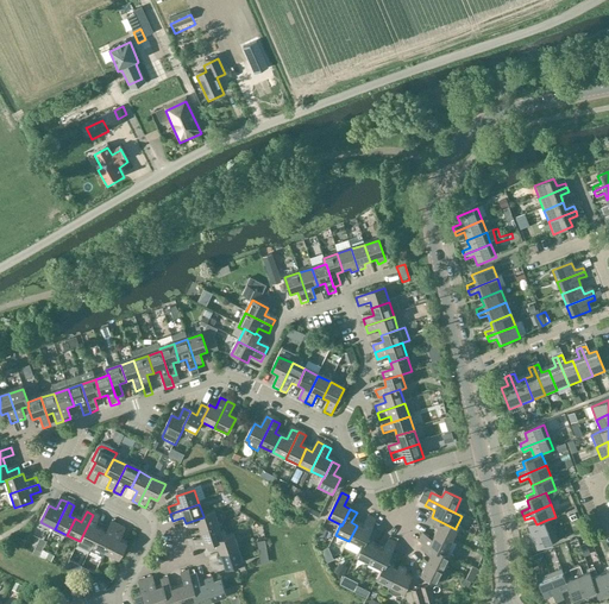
[(214,513),(203,516),(203,517),(186,523),(188,530),(199,527),(201,533),(219,527),(214,513)]
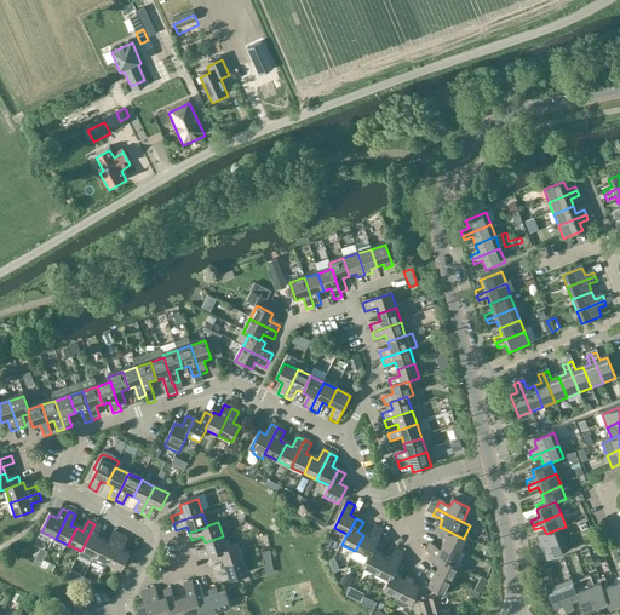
[(81,551),(95,558),(103,541),(97,538),(102,528),(95,524),(81,551)]
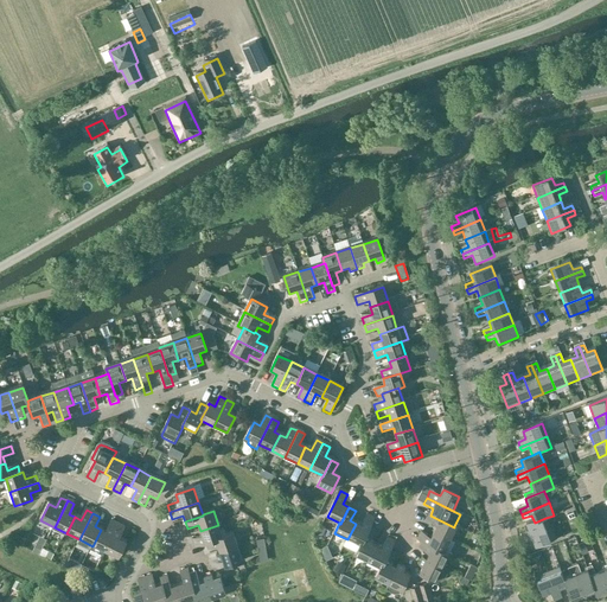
[(438,527),(434,533),(451,540),(457,527),(454,526),(454,527),(430,516),(427,522),(438,527)]
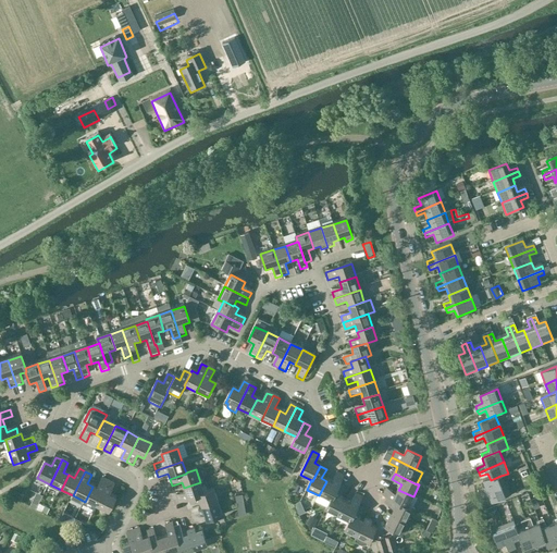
[(319,495),(331,502),(338,487),(344,478),(337,475),(332,483),(326,481),(319,495)]
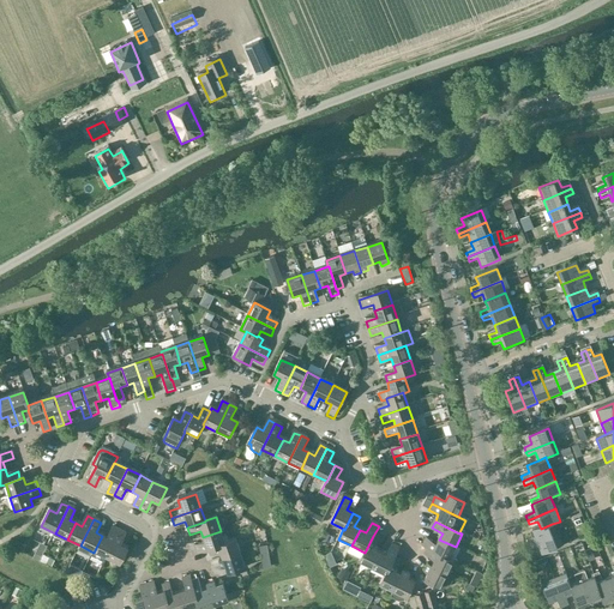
[(528,543),(529,547),(557,536),(552,524),(541,529),(533,531),(535,540),(528,543)]
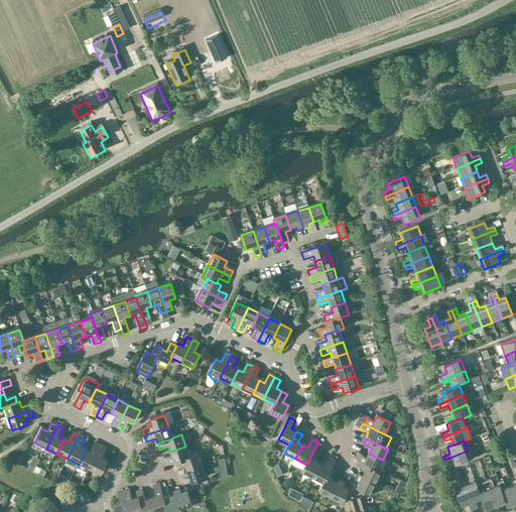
[(86,451),(79,465),(90,470),(101,448),(95,444),(91,453),(86,451)]
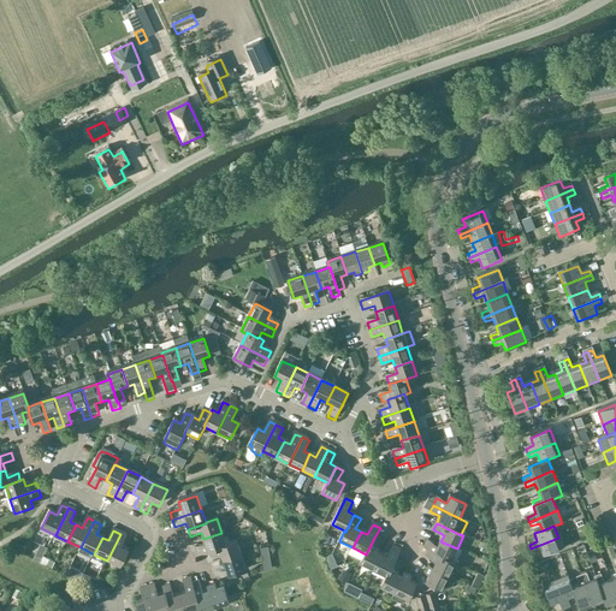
[(221,533),(203,539),(206,546),(195,550),(197,557),(208,553),(225,546),(221,533)]
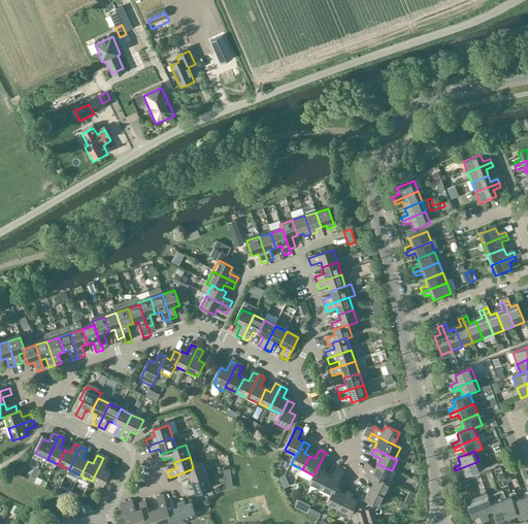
[(108,461),(103,458),(92,481),(103,486),(110,472),(104,469),(108,461)]
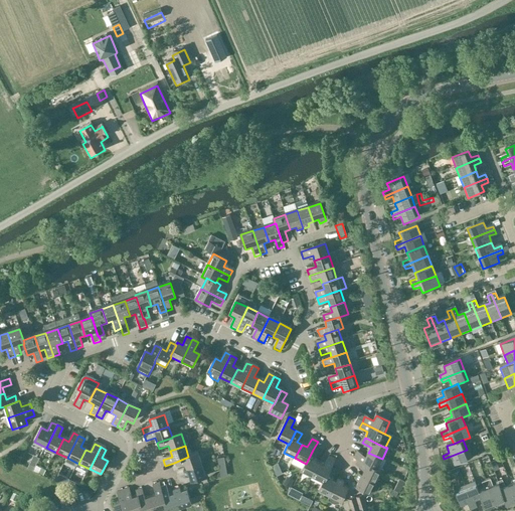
[(301,472),(313,478),(320,464),(314,461),(319,453),(313,450),(306,464),(301,472)]
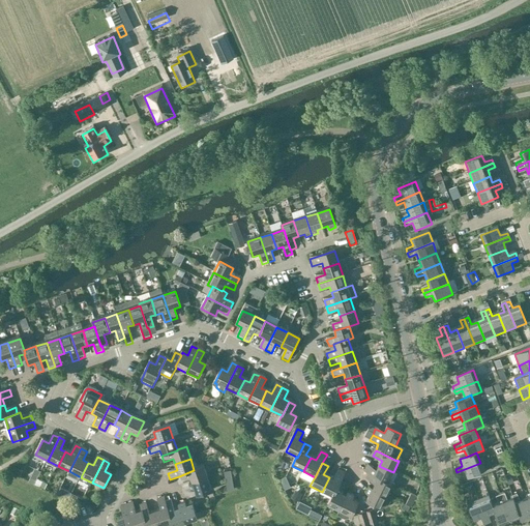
[(484,473),(480,463),(457,472),(459,476),(465,473),(468,480),(484,473)]
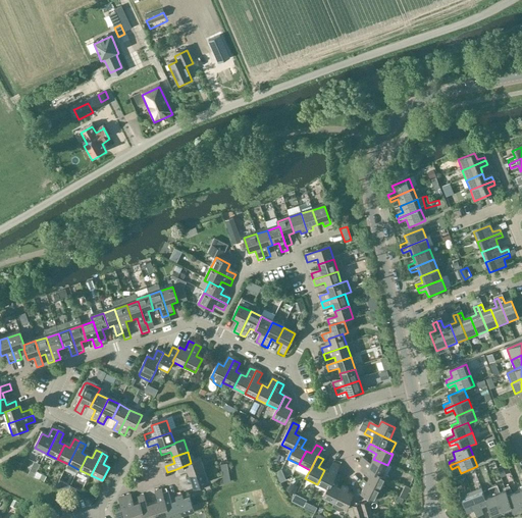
[(382,476),(387,465),(373,459),(371,464),(362,459),(359,466),(363,468),(365,468),(382,476)]
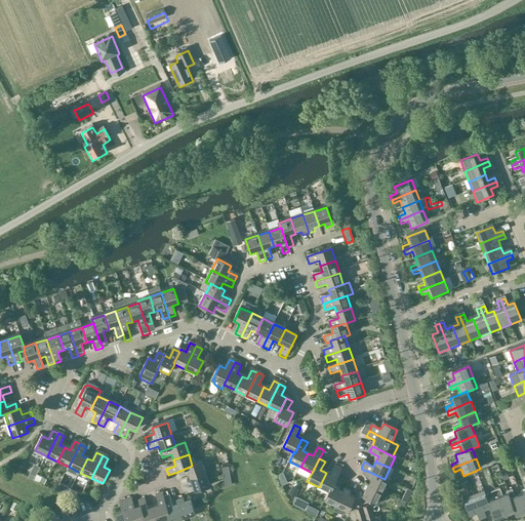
[(201,463),(192,466),(177,472),(179,477),(189,474),(191,479),(191,480),(205,475),(201,463)]
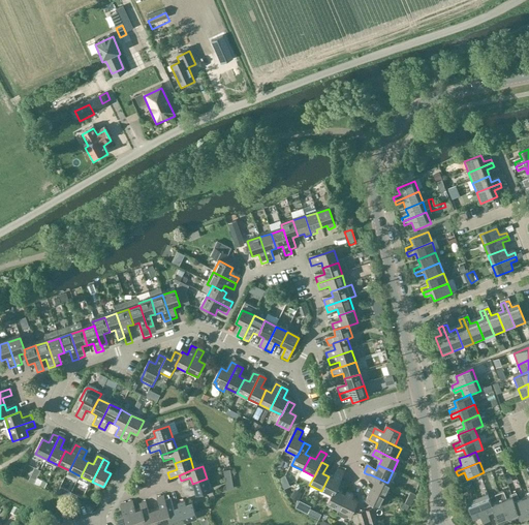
[(321,491),(332,496),(339,482),(340,483),(344,473),(338,470),(334,480),(329,476),(321,491)]
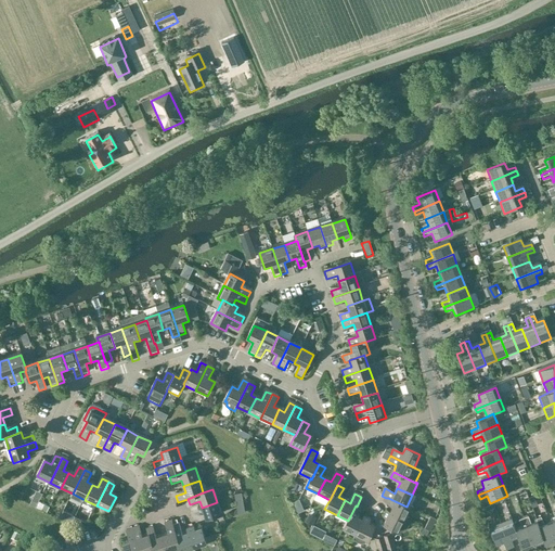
[(388,498),(386,498),(384,503),(392,508),(390,513),(404,521),(411,509),(407,507),(388,498)]
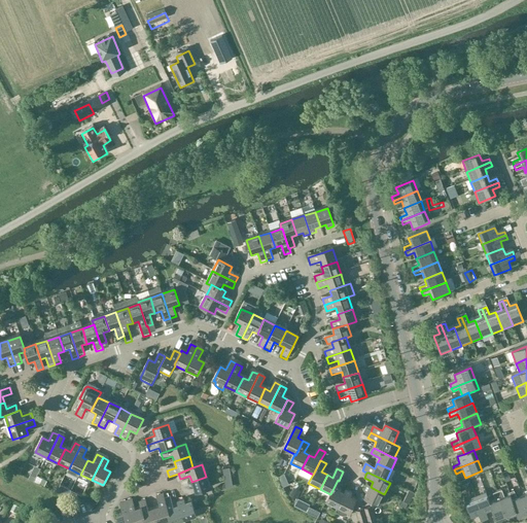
[(191,482),(191,481),(187,482),(190,489),(194,488),(196,494),(210,489),(206,477),(191,482)]
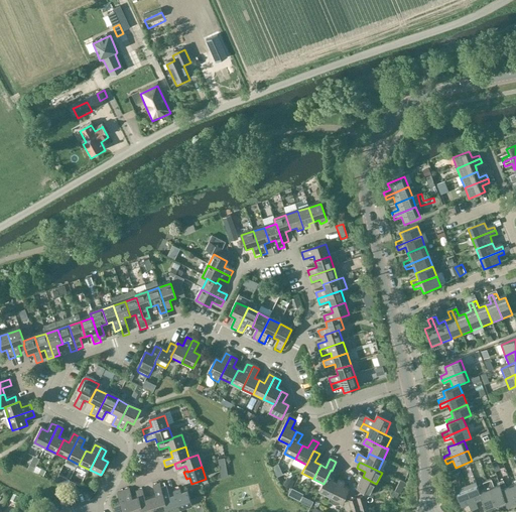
[(337,473),(332,471),(331,470),(324,484),(319,492),(331,498),(338,484),(333,482),(337,473)]
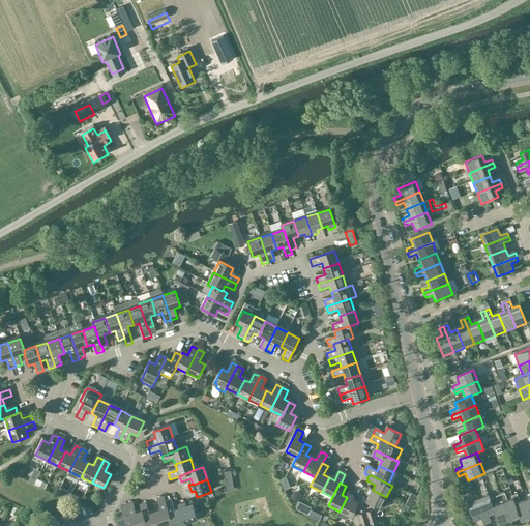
[(390,499),(386,497),(373,490),(370,488),(366,494),(370,496),(366,501),(381,508),(385,510),(388,507),(390,503),(390,499)]
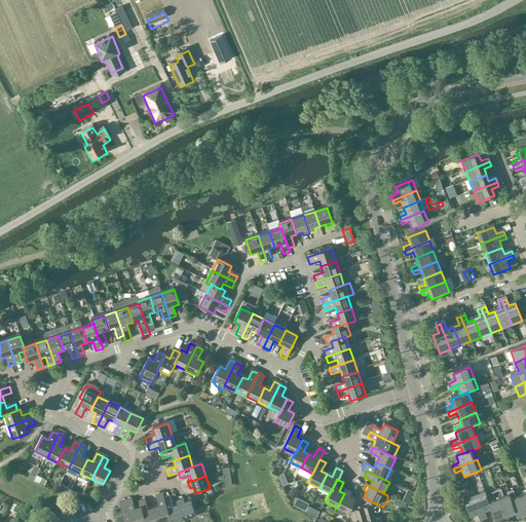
[(345,490),(344,493),(337,508),(335,512),(338,515),(342,517),(346,517),(348,513),(348,514),(355,499),(350,496),(351,493),(345,490)]
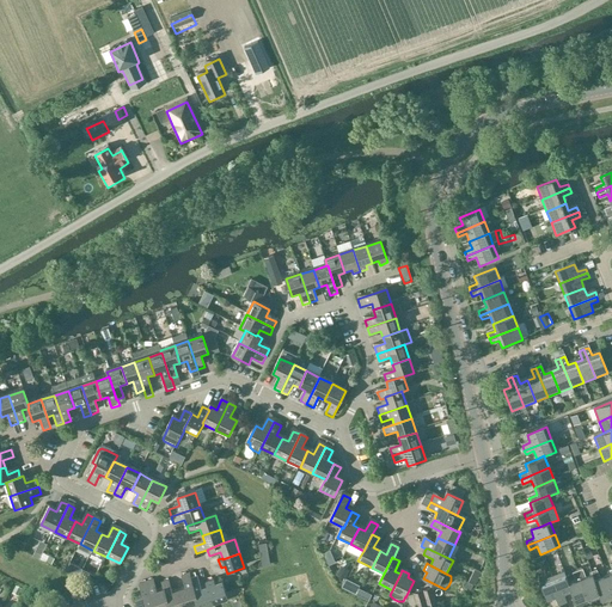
[(582,571),(577,574),(588,602),(600,598),(593,576),(592,577),(586,580),(582,571)]
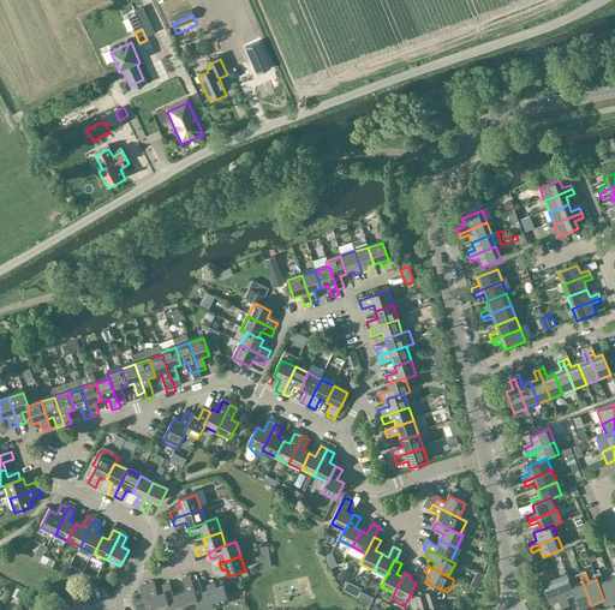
[(595,578),(595,580),(596,579),(603,600),(605,606),(614,602),(614,594),(607,575),(601,578),(599,575),(595,578)]
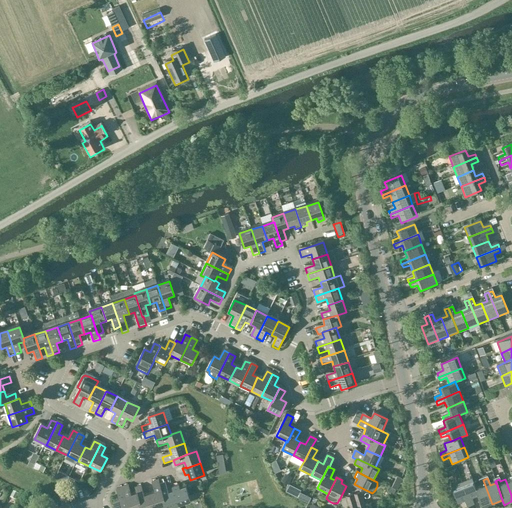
[(472,480),(462,484),(471,507),(474,506),(472,499),(478,497),(476,490),(472,480)]
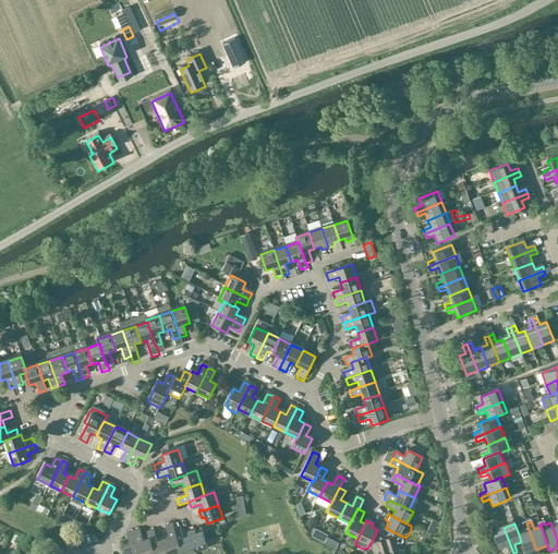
[(528,553),(536,550),(526,524),(522,526),(524,532),(519,534),(521,542),(525,553),(528,553)]
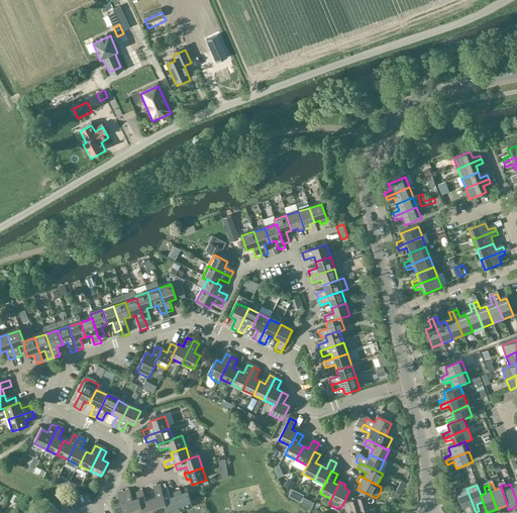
[(157,498),(150,500),(154,512),(164,512),(167,511),(168,511),(161,492),(162,492),(160,487),(153,489),(157,498)]
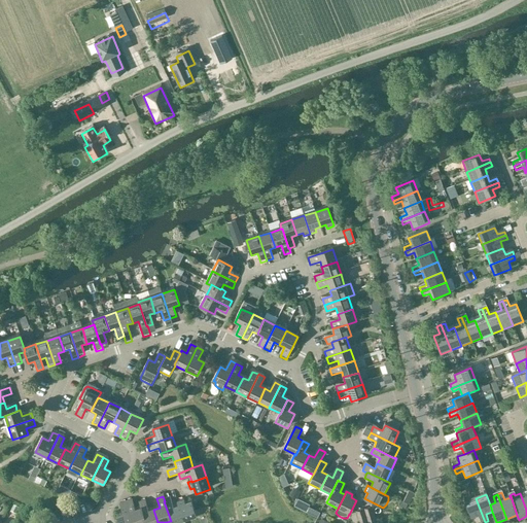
[(485,522),(476,498),(465,502),(471,520),(479,517),(480,522),(485,522)]
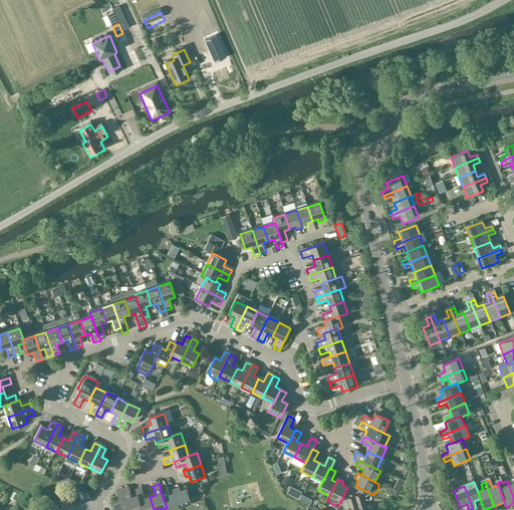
[(166,487),(161,489),(160,489),(167,508),(166,508),(167,509),(177,509),(180,508),(175,494),(174,494),(169,496),(166,487)]
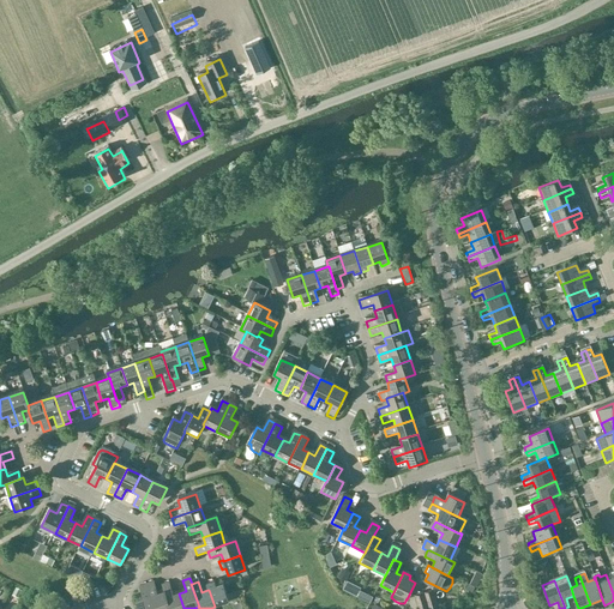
[(169,608),(164,592),(163,592),(157,595),(154,584),(146,586),(154,608),(169,608)]
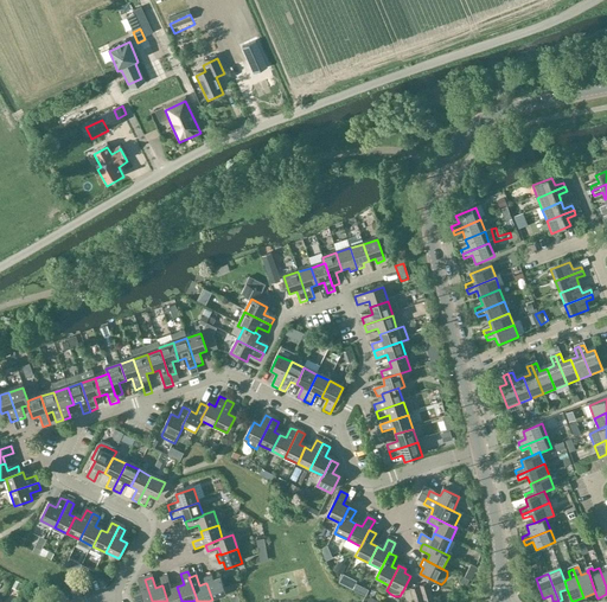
[(204,580),(205,583),(206,583),(212,600),(227,596),(230,594),(238,591),(236,587),(224,590),(221,578),(213,581),(212,577),(204,580)]
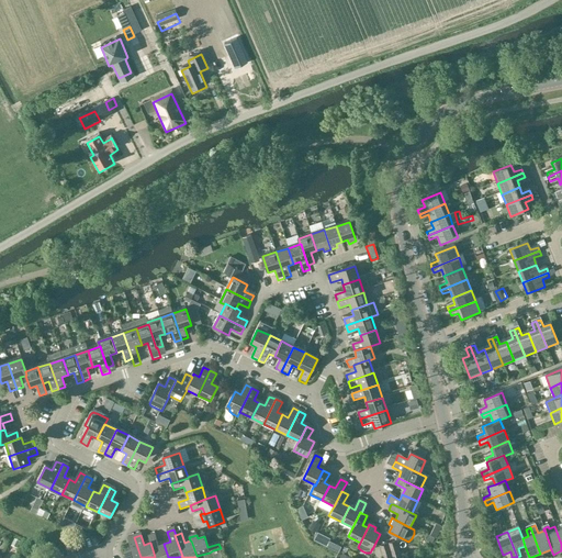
[(168,557),(164,544),(158,546),(155,536),(148,538),(149,543),(150,543),(155,557),(168,557)]
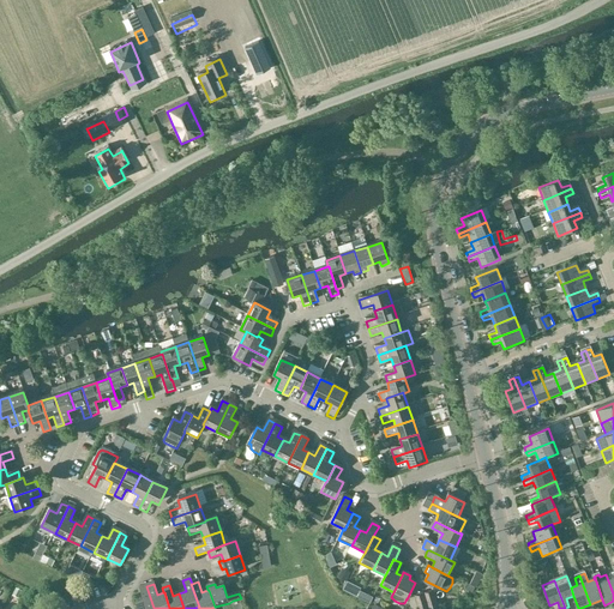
[(154,608),(146,586),(139,589),(143,600),(136,602),(138,608),(154,608)]
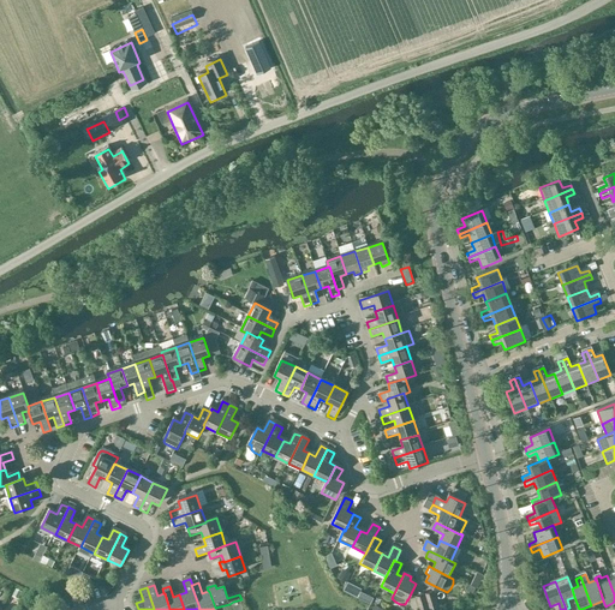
[(439,609),(434,593),(416,599),(418,609),(439,609)]
